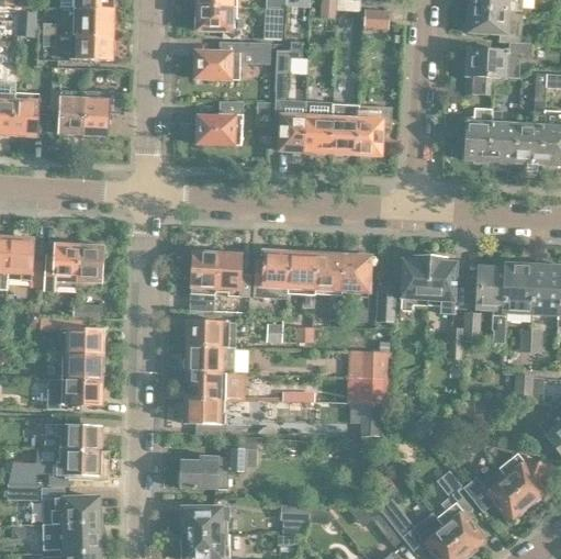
[(73,0),(73,8),(78,8),(112,9),(112,0),(73,0)]
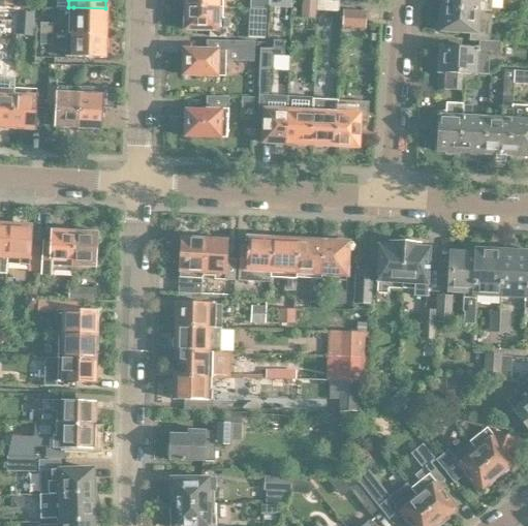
[(302,0),(301,16),(315,17),(315,0),(302,0)]
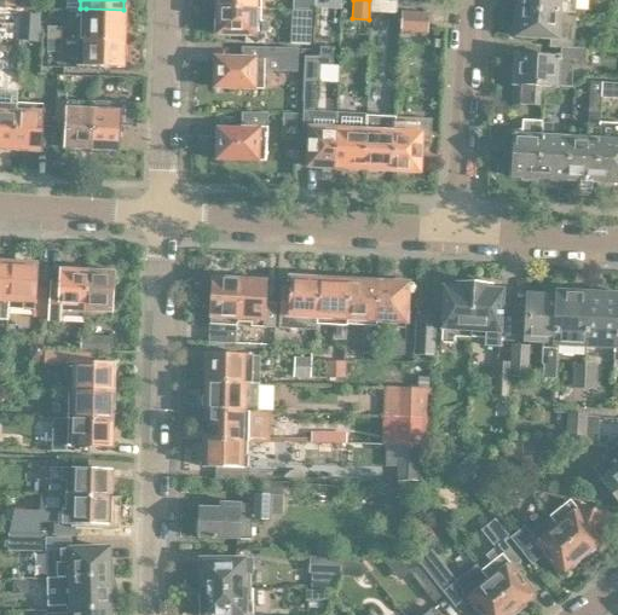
[(396,12),(396,0),(370,0),(370,11),(396,12)]
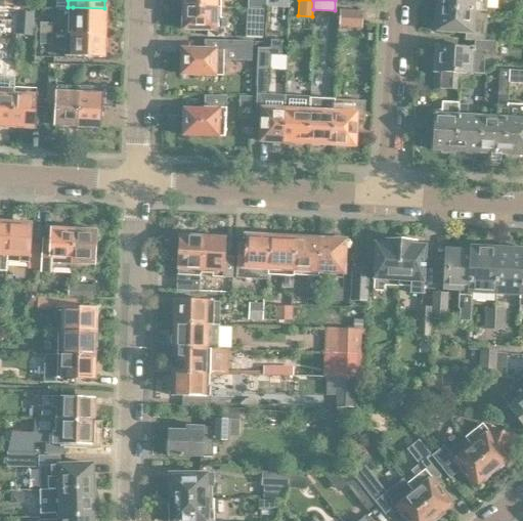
[(437,0),(437,6),(472,8),(484,9),(485,0),(437,0)]
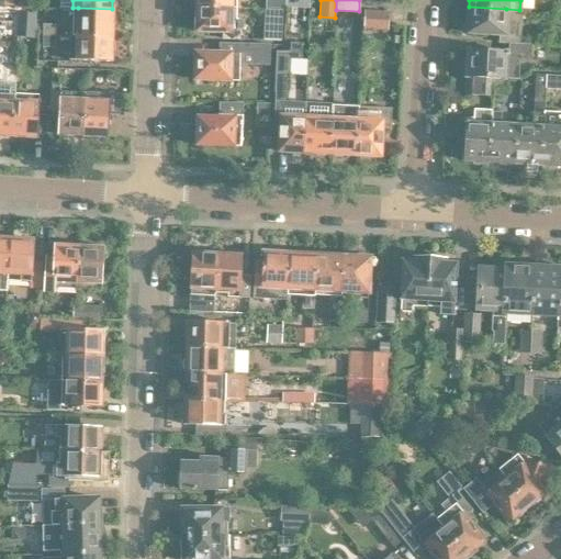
[(222,36),(243,37),(244,17),(235,15),(236,7),(232,6),(197,3),(197,29),(222,30),(222,36)]
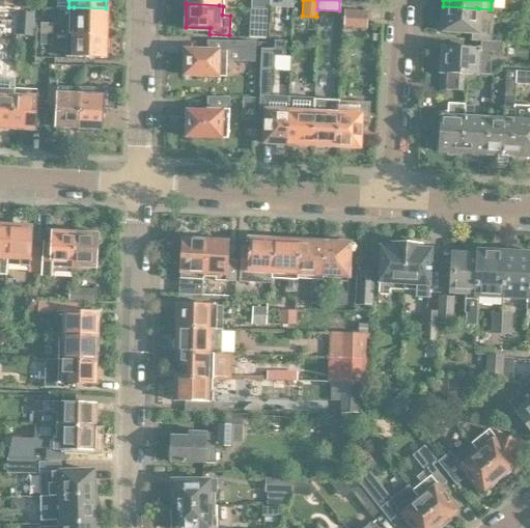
[(249,21),(265,22),(266,7),(250,6),(249,21)]
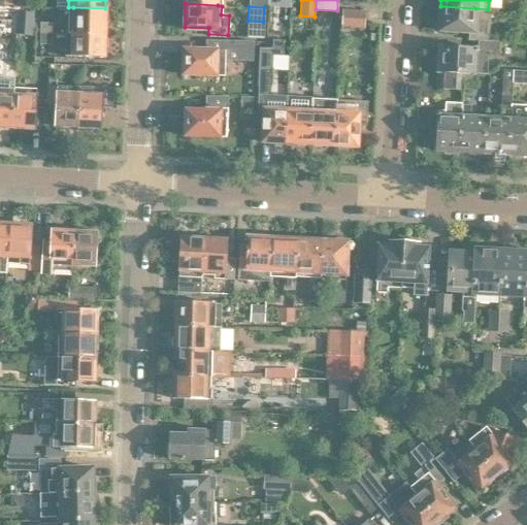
[(438,29),(467,31),(466,38),(475,39),(488,40),(490,9),(488,9),(475,8),(440,6),(438,29)]
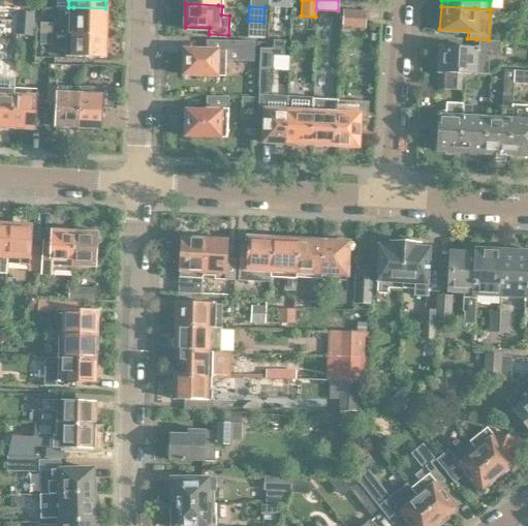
[(68,7),(68,32),(72,32),(72,31),(104,32),(105,8),(73,7),(68,7)]
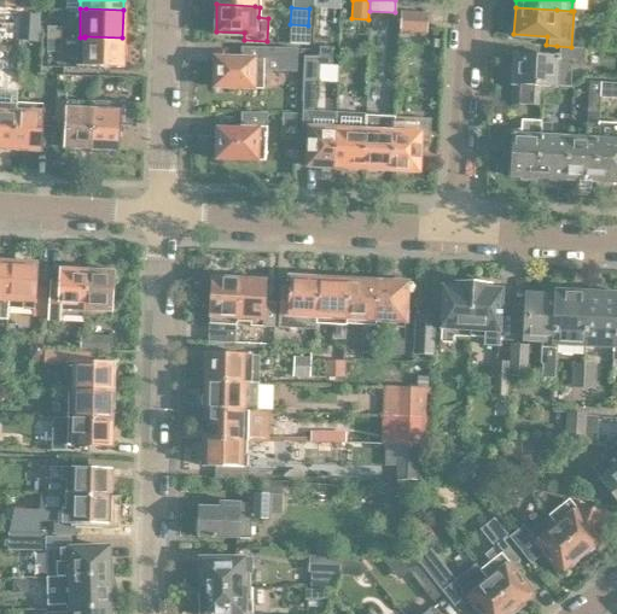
[(18,31),(38,33),(39,12),(19,11),(18,31)]
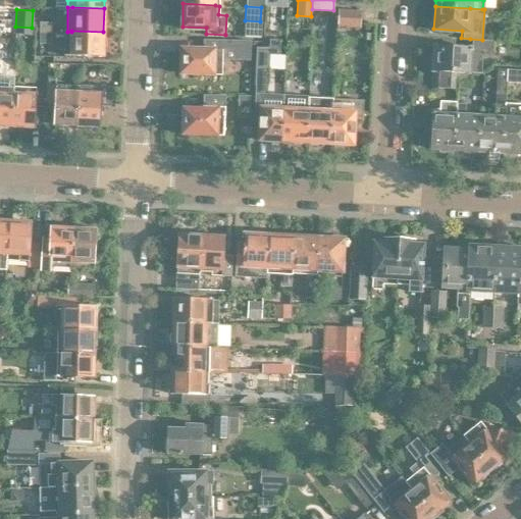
[(359,22),(360,10),(339,9),(337,21),(359,22)]
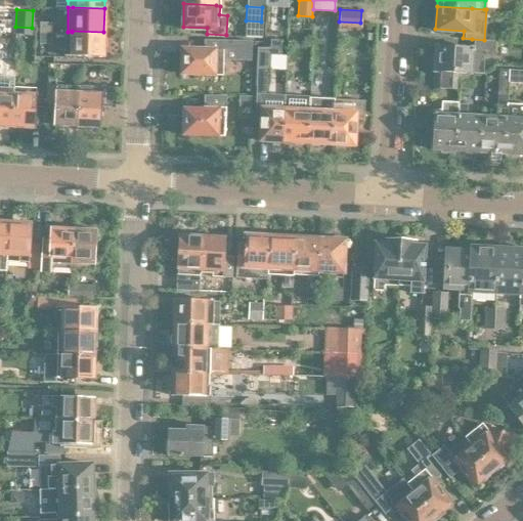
[(52,32),(52,22),(40,22),(39,32),(52,32)]
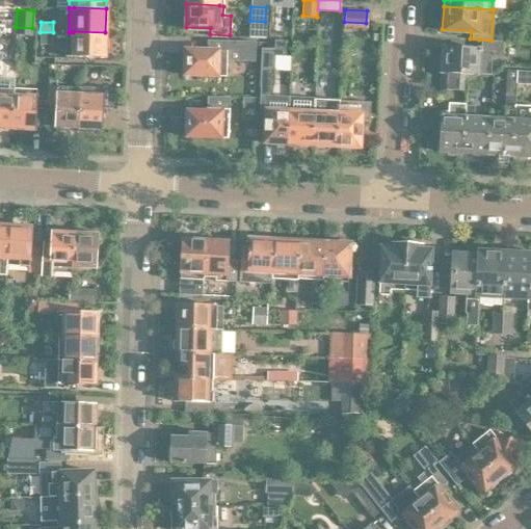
[(105,56),(105,47),(107,45),(107,38),(105,36),(105,32),(73,31),(73,32),(69,32),(68,55),(105,56)]
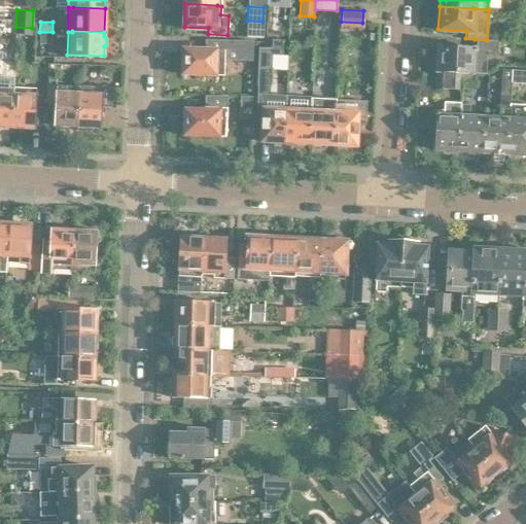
[(40,34),(40,45),(51,45),(51,34),(40,34)]
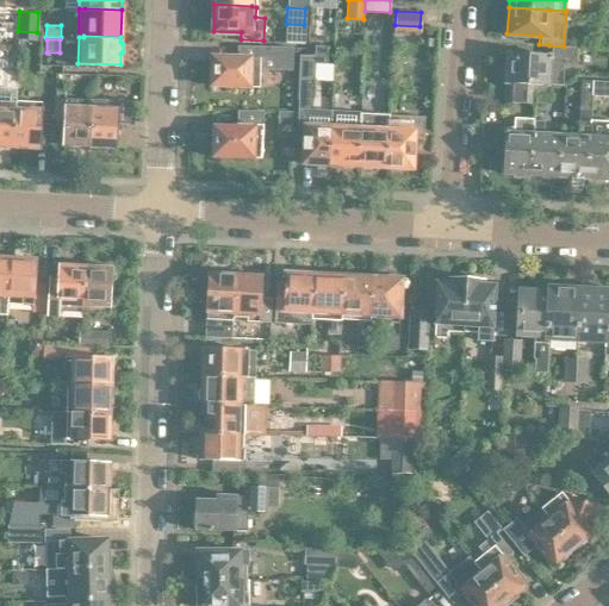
[(209,70),(209,72),(209,74),(209,75),(210,76),(211,79),(211,83),(250,85),(250,86),(259,86),(259,70),(260,67),(278,68),(292,68),(293,47),(259,45),(237,45),(237,56),(212,55),(212,66),(211,67),(210,68),(209,70)]
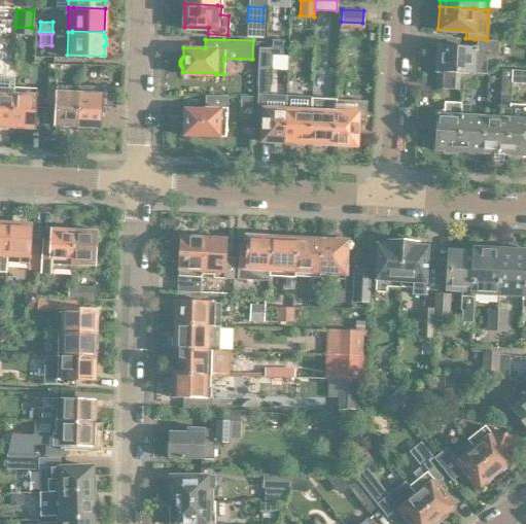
[(258,47),(257,68),(270,68),(271,55),(281,55),(283,39),(272,39),(272,47),(258,47)]
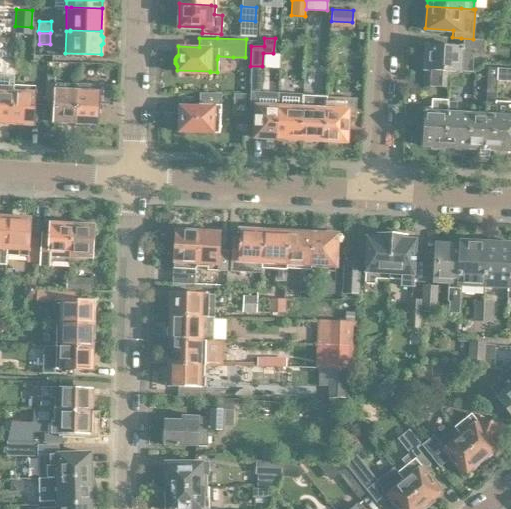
[(472,51),(483,51),(484,39),(473,39),(461,38),(461,46),(425,44),(424,68),(425,68),(424,84),(435,85),(436,68),(448,68),(460,69),(471,70),(472,51)]
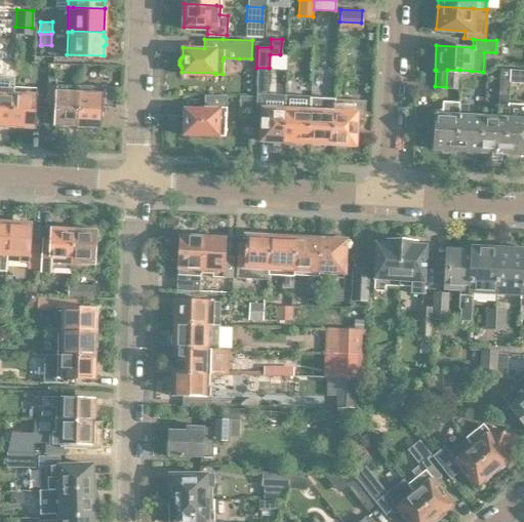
[(256,93),(255,113),(263,113),(260,139),(270,139),(272,143),(278,143),(280,141),(283,141),(285,108),(285,104),(285,94),(273,93),(268,93),(269,68),(256,68),(256,93)]
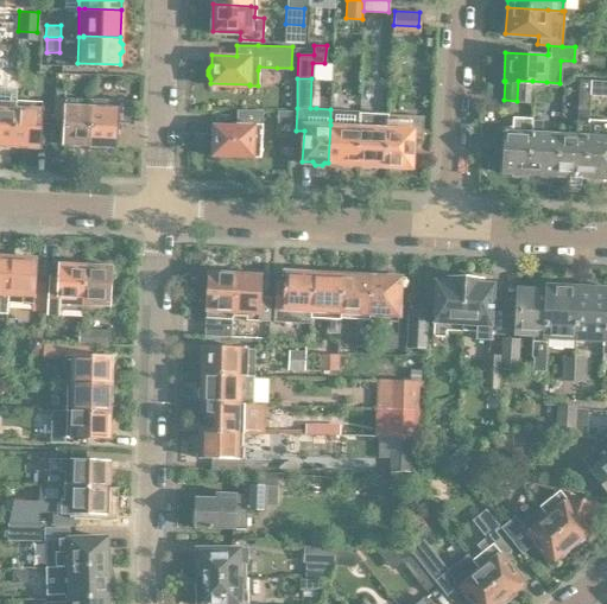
[(585,177),(587,134),(589,95),(590,80),(579,78),(577,121),(576,134),(558,133),(556,175),(585,177)]
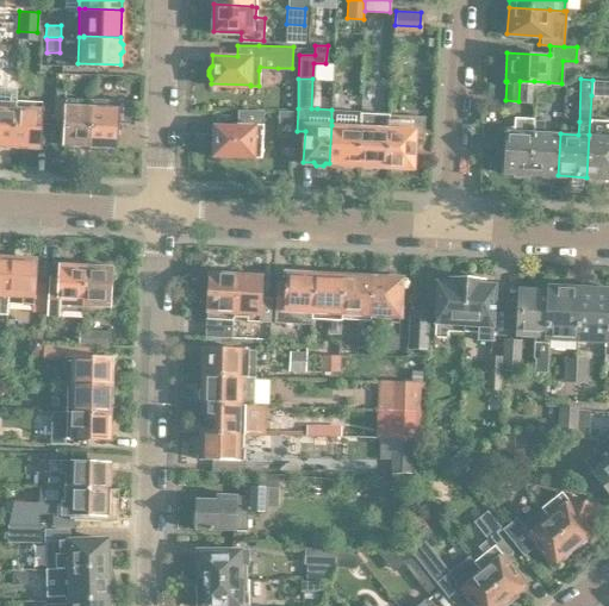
[(591,95),(608,95),(608,80),(592,80),(591,95)]
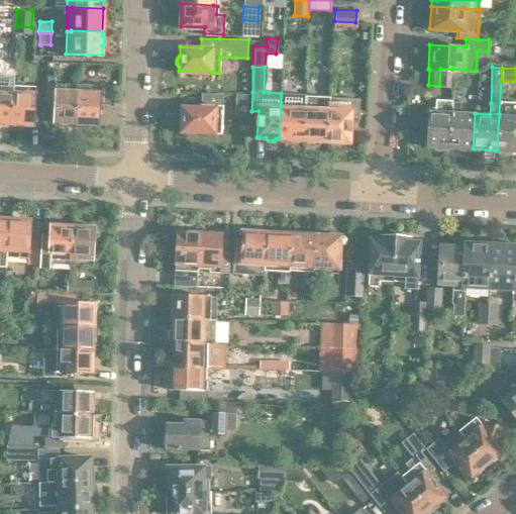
[(440,69),(439,86),(441,86),(444,86),(451,86),(451,80),(452,69),(440,69)]
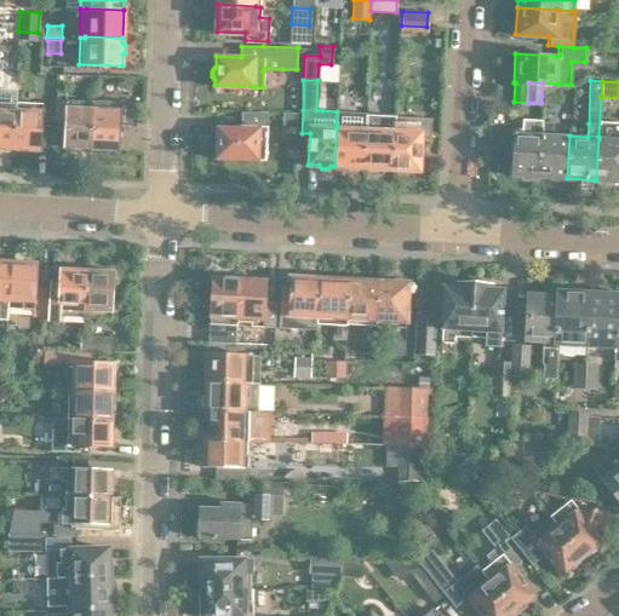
[(543,82),(542,96),(556,97),(557,84),(543,82)]
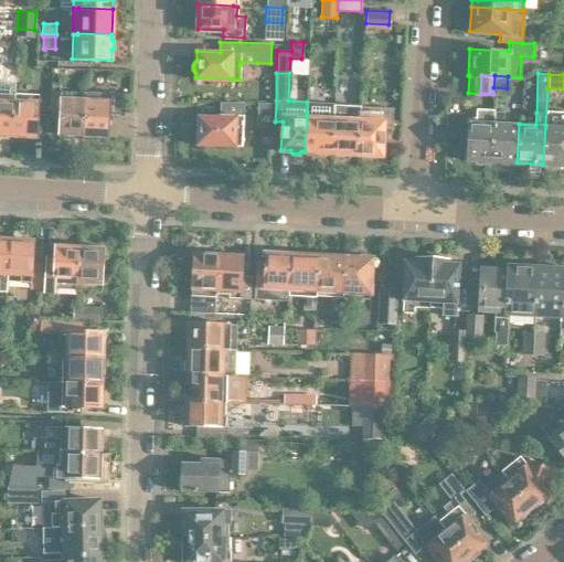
[(51,91),(51,107),(59,108),(56,134),(66,134),(66,136),(81,137),(81,135),(83,99),(71,98),(71,92),(51,91)]
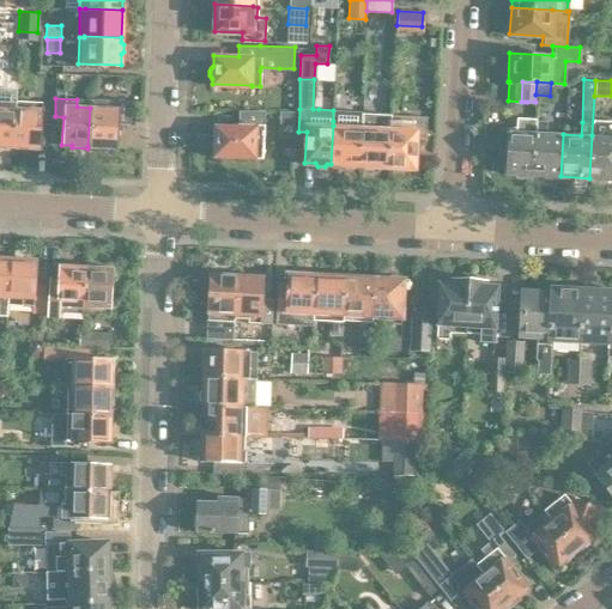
[(14,108),(13,108),(11,146),(38,148),(41,102),(16,101),(14,108)]
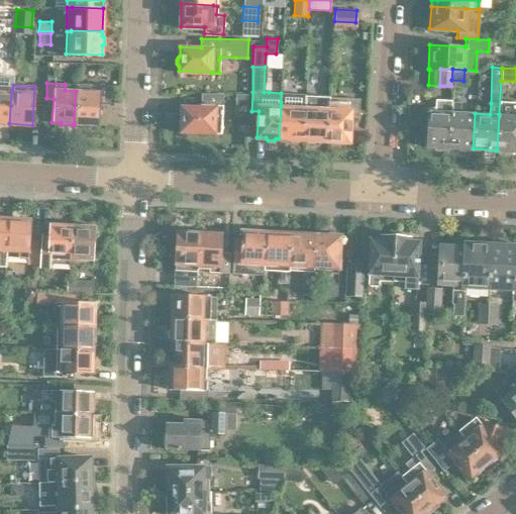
[(74,123),(74,125),(88,126),(88,124),(96,125),(98,103),(107,104),(108,86),(77,85),(76,91),(74,123)]
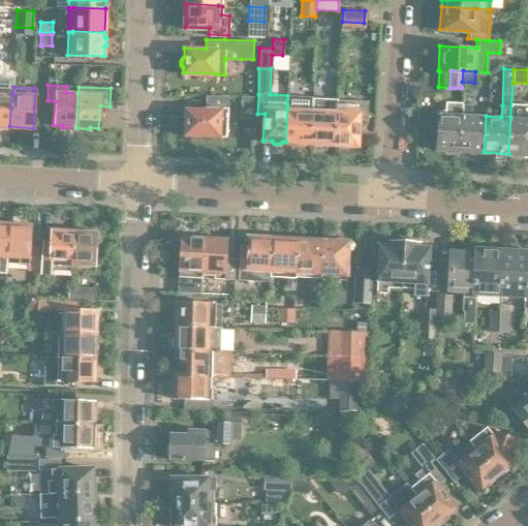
[(0,125),(9,126),(11,93),(0,92),(0,125)]
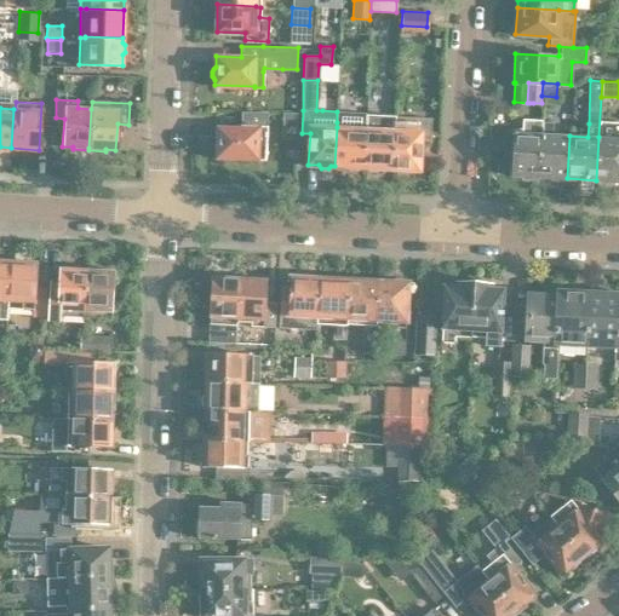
[(217,127),(217,159),(258,160),(265,161),(267,113),(241,111),(241,128),(217,127)]
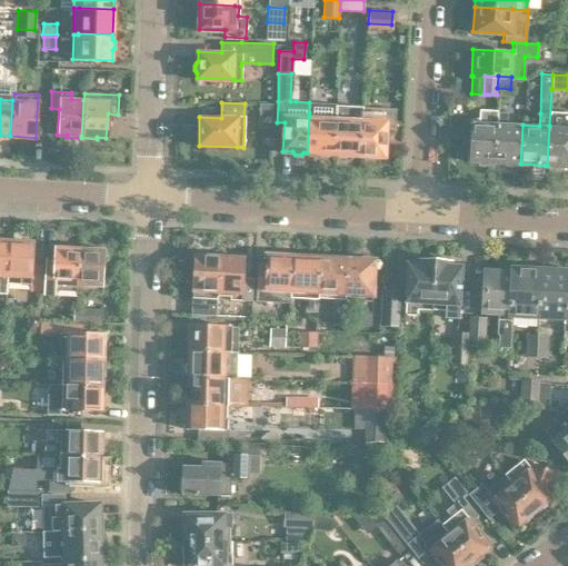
[(309,117),(307,152),(308,152),(318,154),(320,156),(328,156),(330,154),(334,154),(336,118),(336,113),(337,106),(336,106),(336,103),(309,102),(309,112),(309,117)]
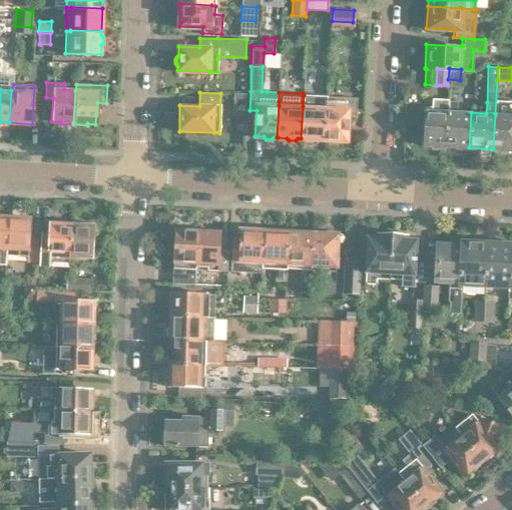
[(245,106),(245,93),(233,93),(233,105),(245,106)]
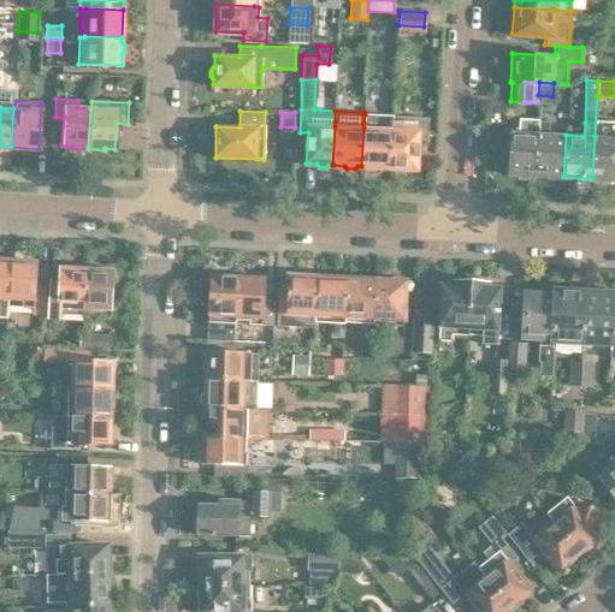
[(364,128),(361,166),(364,167),(366,170),(374,170),(377,167),(389,168),(391,168),(394,130),(394,125),(392,125),(394,117),(365,114),(364,123),(364,128)]
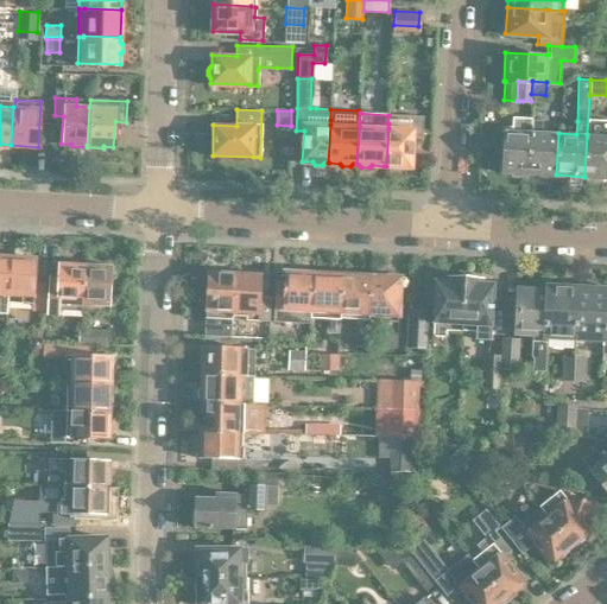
[(389,128),(386,166),(387,166),(390,169),(398,169),(400,166),(411,167),(412,135),(422,137),(423,116),(389,115),(387,124),(389,124),(389,128)]
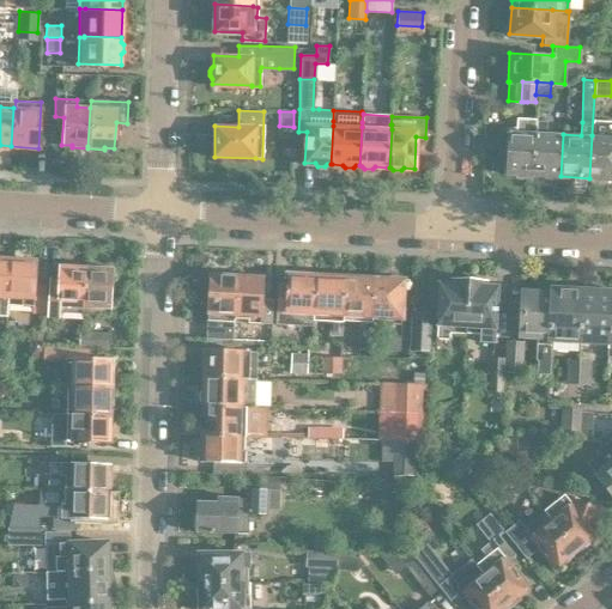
[(611,117),(610,117),(604,122),(603,136),(592,135),(589,178),(611,178),(611,117)]
